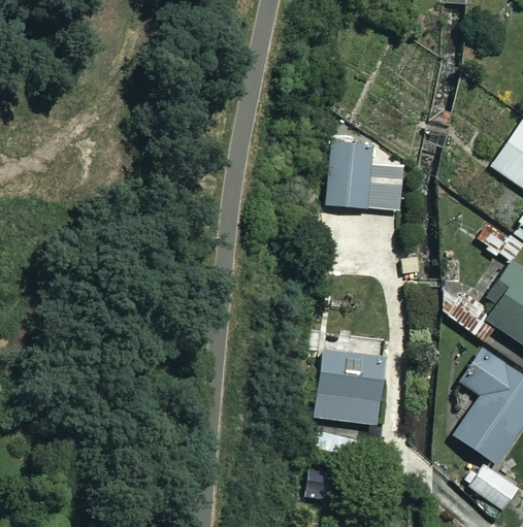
[(522,119),(491,166),(522,187),(522,215),(517,224),(522,227),(522,119)]
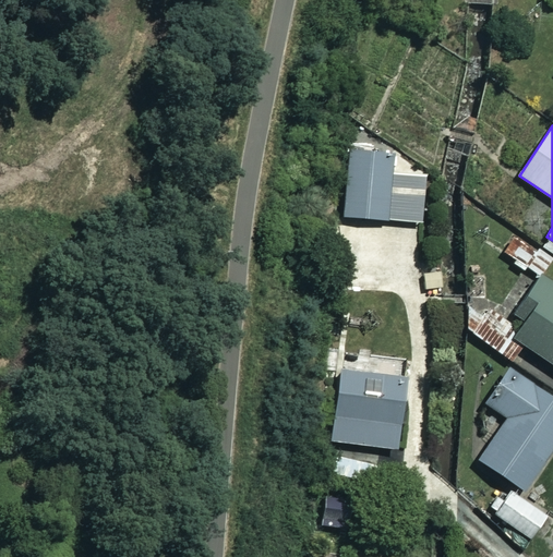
[(394,153),(353,149),(349,217),(423,222),(427,179),(393,177),(394,153)]
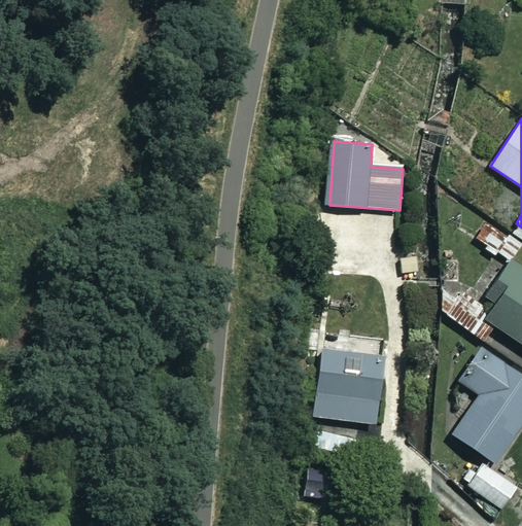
[(495,328),(521,345),(521,274),(508,265),(482,306),(450,286),(441,314),(486,343),(495,328)]
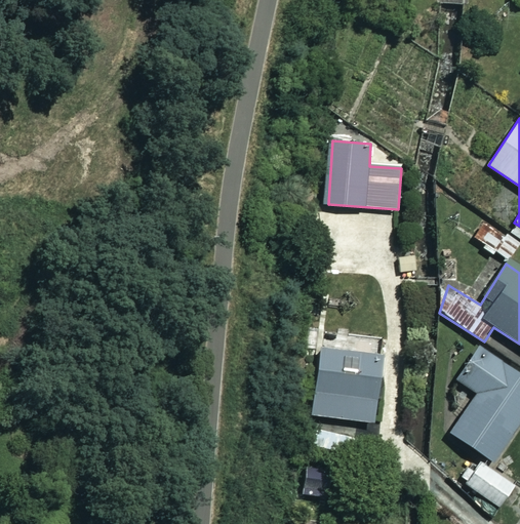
[(519,374),(479,347),(449,391),(469,404),(449,433),(493,462),(519,422),(519,374)]
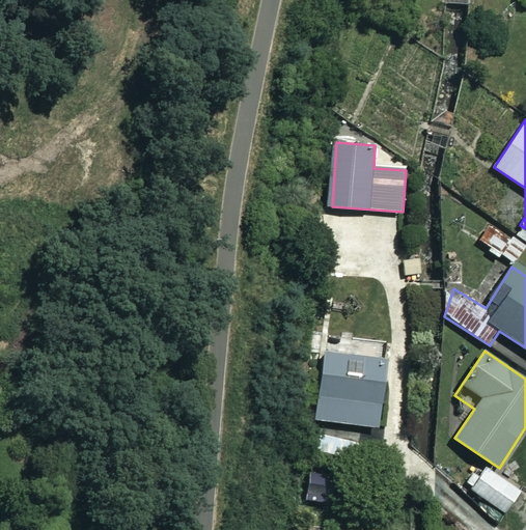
[(385,358),(327,353),(320,420),(378,426),(385,358)]
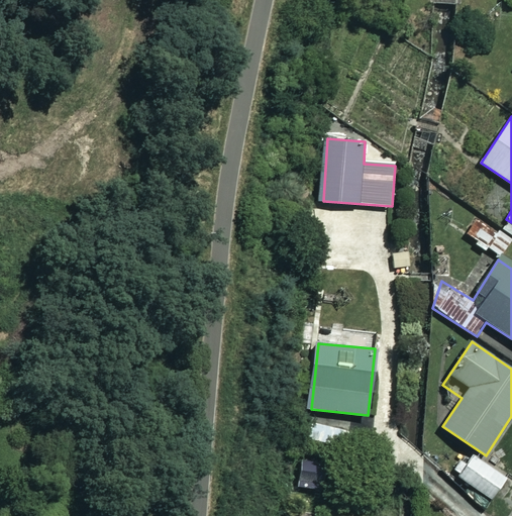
[(507,480),(476,455),(461,476),(491,500),(507,480)]
